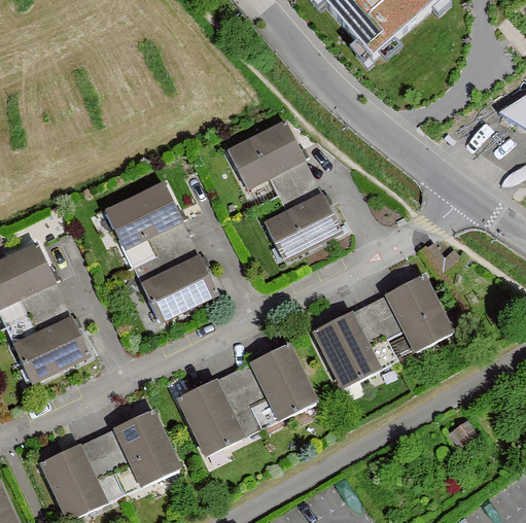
[(321,0),(372,58),(439,0),(321,0)]
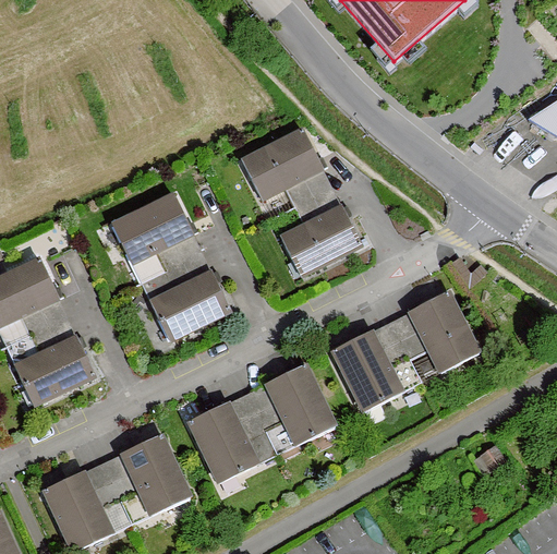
[(556,99),(528,119),(556,135),(556,99)]
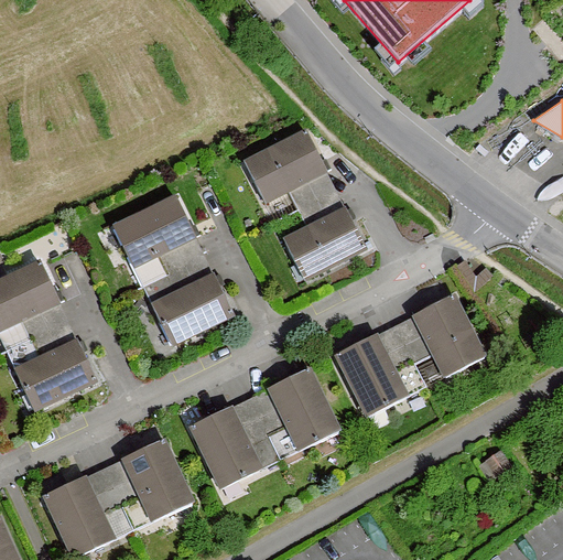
[(296,207),(333,189),(323,170),(325,169),(305,130),(245,161),(263,200),(287,189),(296,207)]
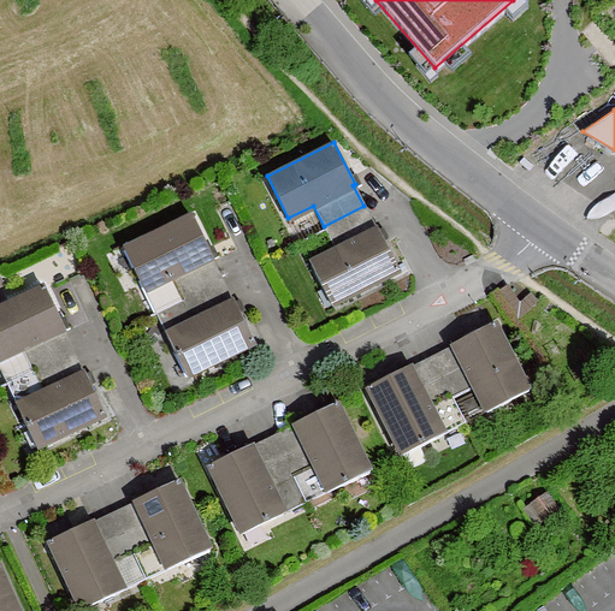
[(331,302),(398,268),(377,226),(374,227),(364,206),(324,226),(336,248),(309,261),(331,302)]
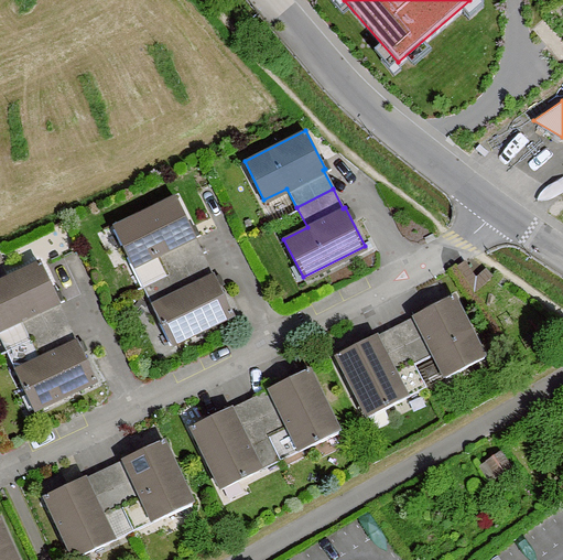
[(142,284),(202,255),(192,235),(194,234),(175,195),(114,226),(142,284)]
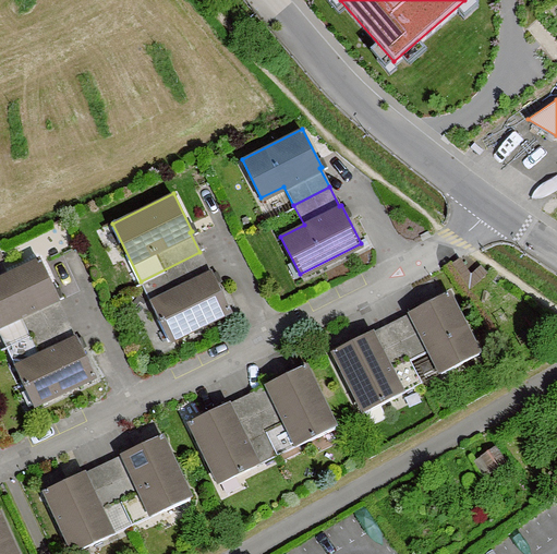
[(169,339),(230,309),(212,271),(209,272),(200,252),(141,281),(169,339)]
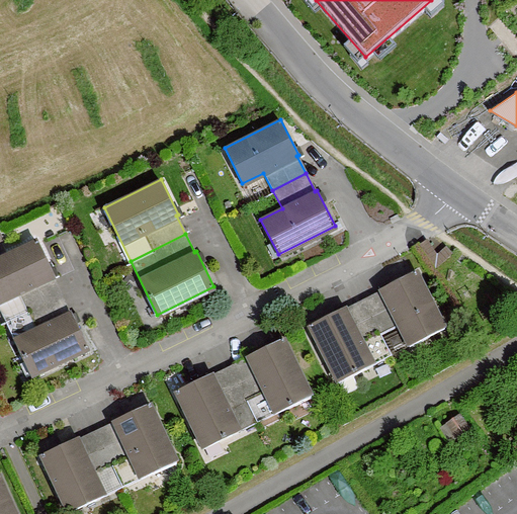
[(5,321),(60,294),(52,276),(54,275),(36,239),(0,256),(0,300),(17,291),(26,310),(4,320),(5,321)]
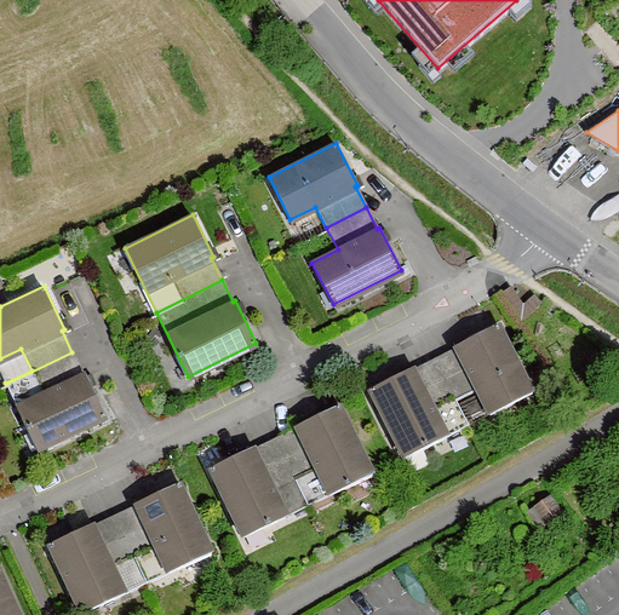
[(476,386),(489,412),(532,391),(497,323),(454,344),(456,348),(435,358),(468,423),(469,423),(456,397),(476,386)]
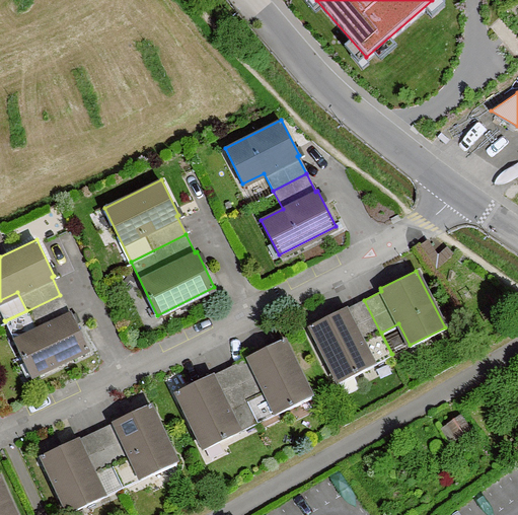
[(30,375),(88,348),(71,312),(69,313),(60,295),(5,321),(30,375)]
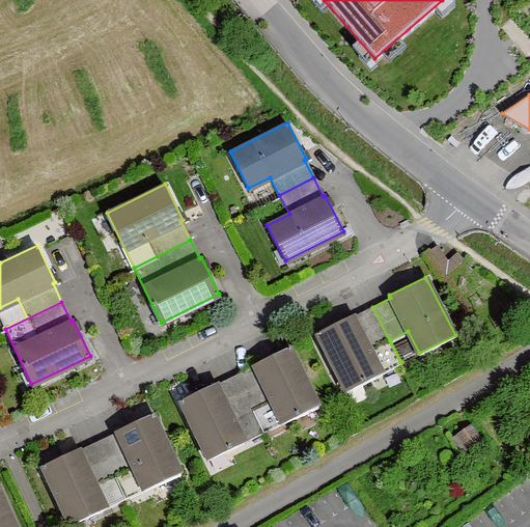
[(316,332),(345,390),(400,362),(372,307),(354,316),(353,313),(316,332)]
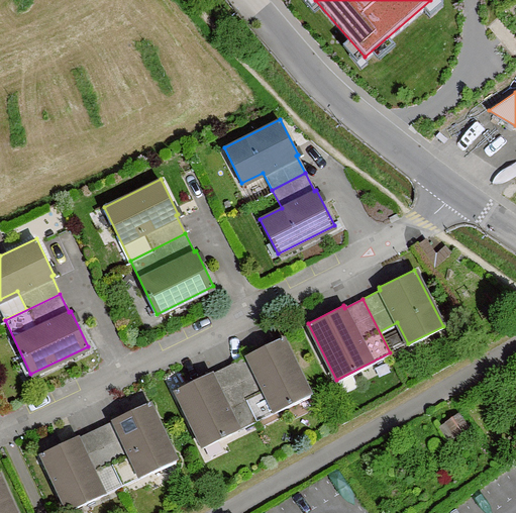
[(229,365),(256,420),(310,394),(282,336),(246,353),(247,356),(229,365)]
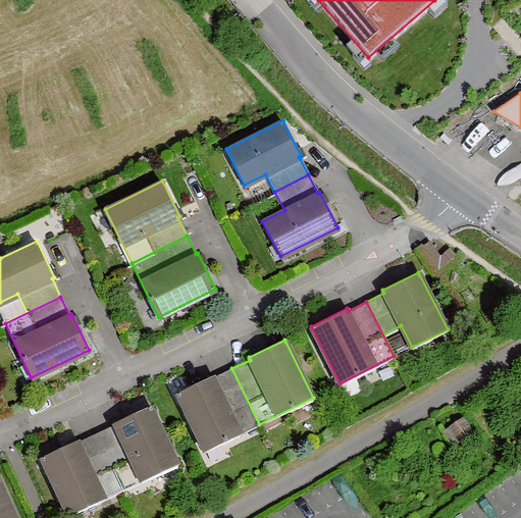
[(176,393),(205,450),(259,424),(231,368),(213,377),(212,375),(176,393)]
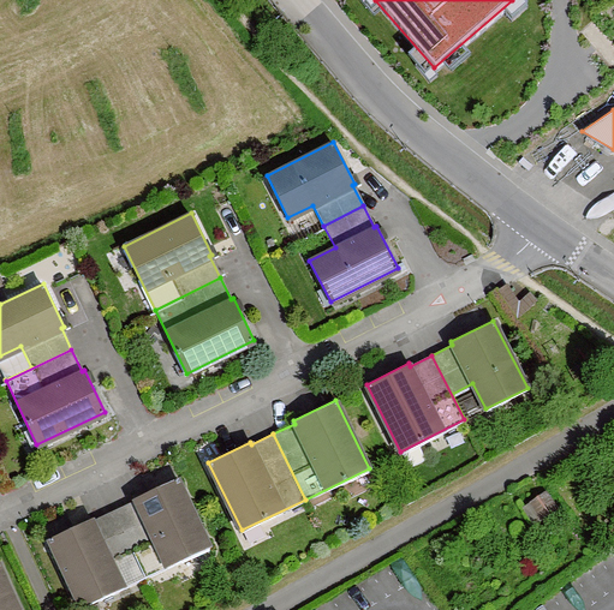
[(114,510),(144,575),(209,545),(177,478),(133,497),(136,501),(114,510)]
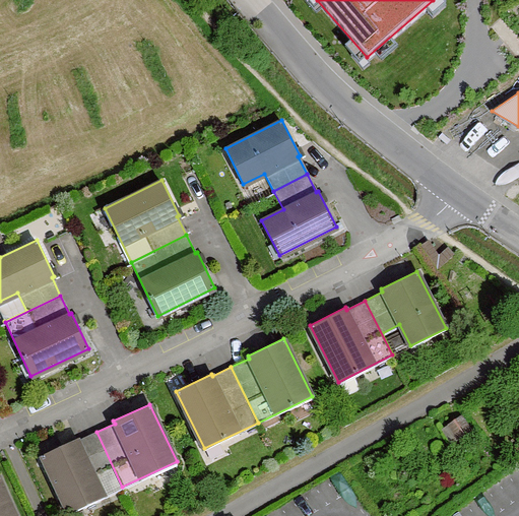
[(41,455),(68,513),(122,487),(96,432),(77,441),(76,438),(41,455)]
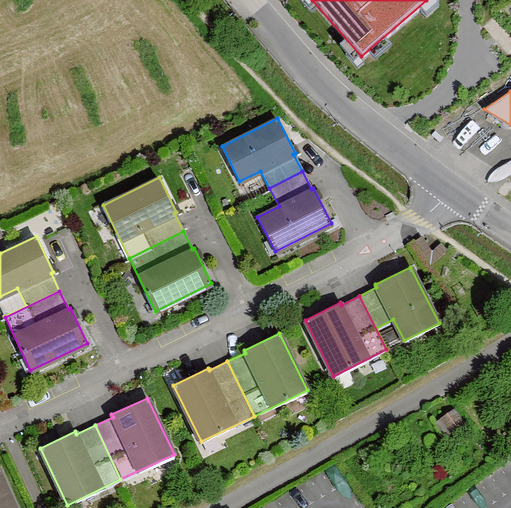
[(0,507),(15,507),(0,472),(0,507)]
